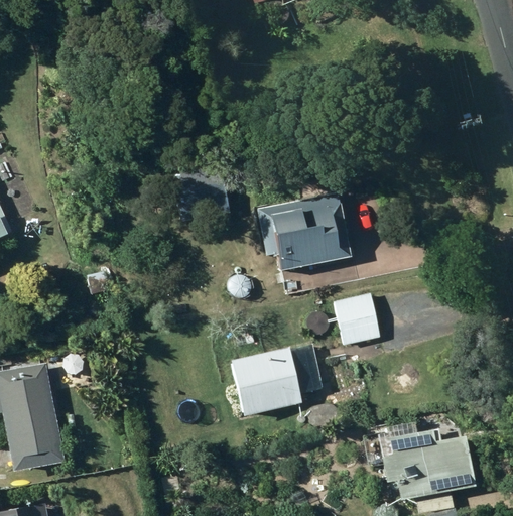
[(0,165),(4,166),(9,160),(6,153),(0,151),(0,165)]
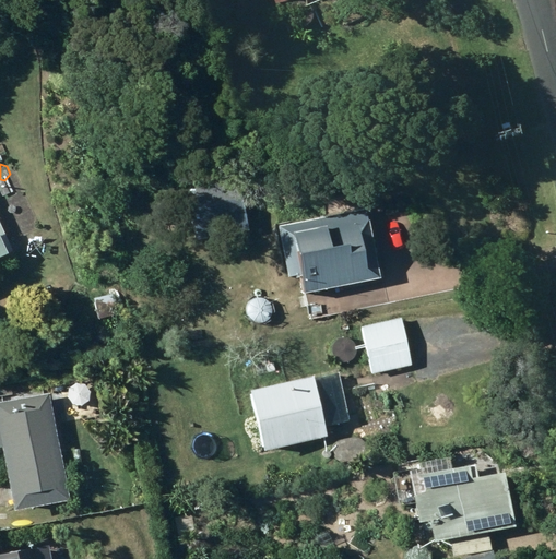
[(305,294),(381,277),(367,207),(279,225),(288,276),(302,274),(305,294)]
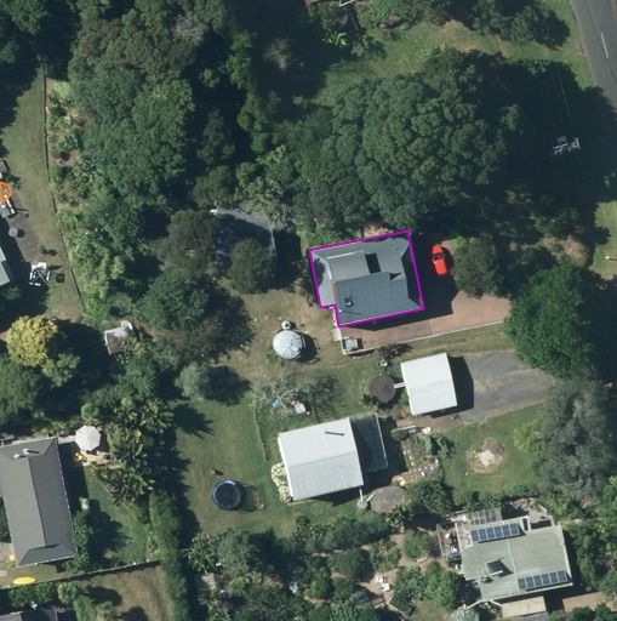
[(0,284),(13,278),(0,249),(0,284)]
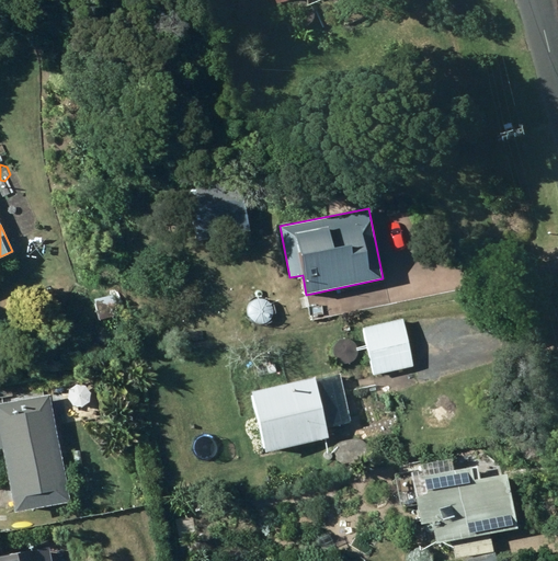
[(401,319),(363,328),(373,375),(412,366),(401,319)]
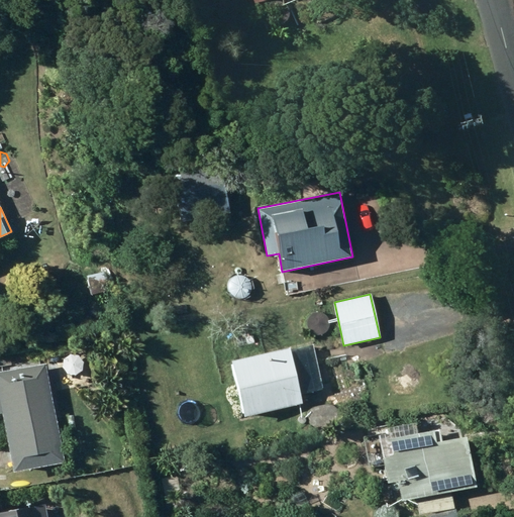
[(233,362),(246,417),(302,403),(300,394),(322,389),(312,344),(291,349),(290,348),(233,362)]
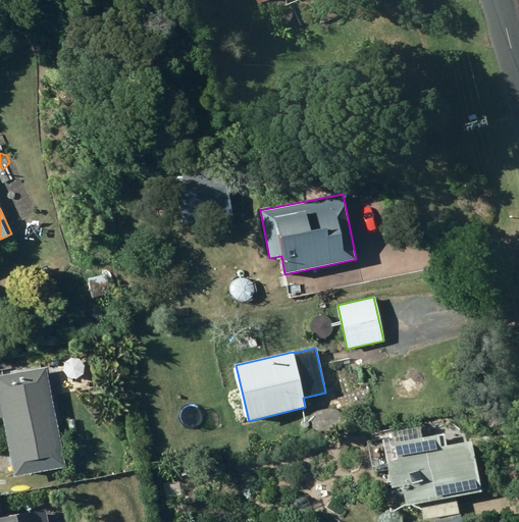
[(65,467),(45,367),(0,375),(0,418),(3,417),(15,477),(65,467)]
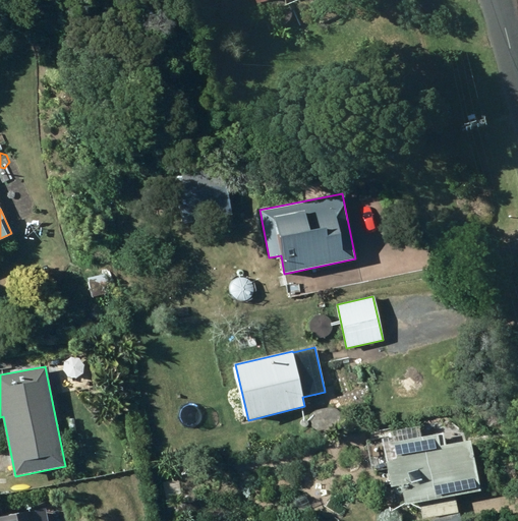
[(418,431),(381,439),(390,487),(401,485),(405,505),(419,502),(422,519),(458,512),(455,496),(480,491),(471,440),(444,445),(442,433),(419,438),(418,431)]
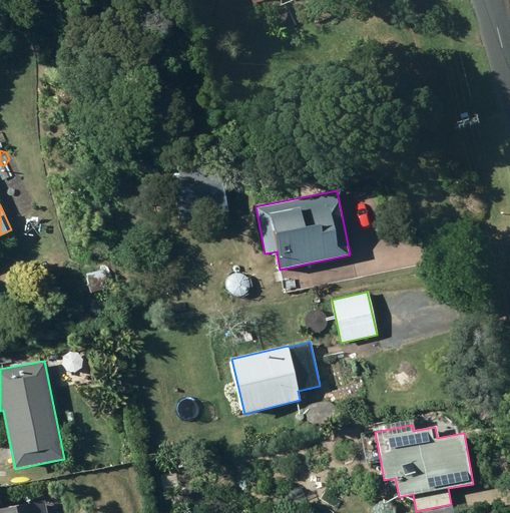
[(46,512),(44,500),(0,507),(0,512),(46,512)]
